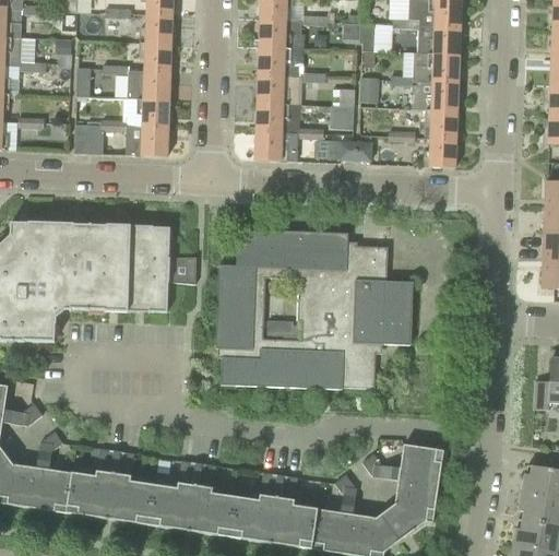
[(0,0),(0,8),(22,10),(22,6),(23,6),(23,0),(0,0)]
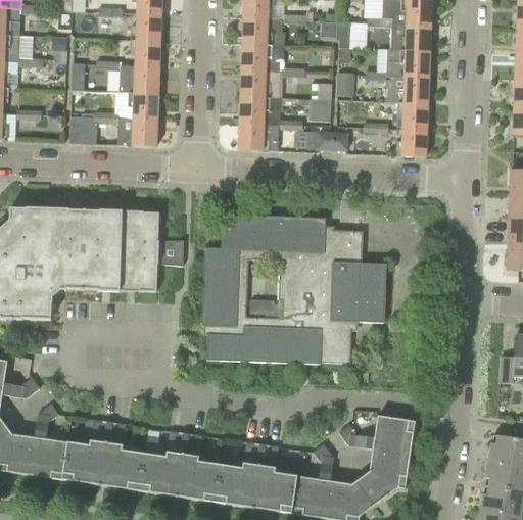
[(60,0),(60,10),(72,11),(72,0),(60,0)]
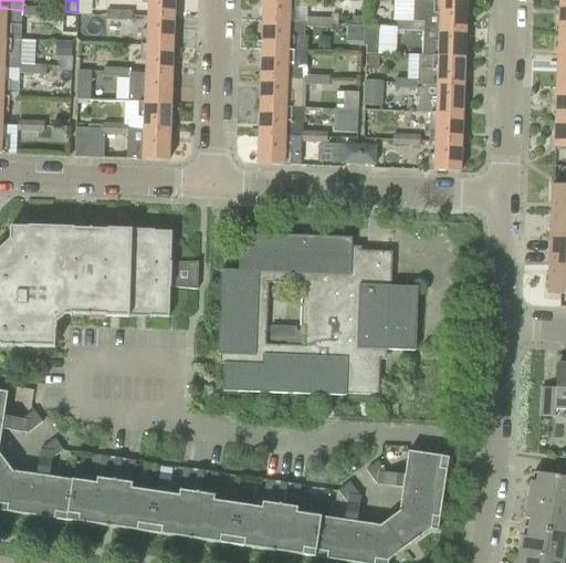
[(143,0),(143,1),(147,1),(146,14),(147,14),(175,16),(175,0),(143,0)]
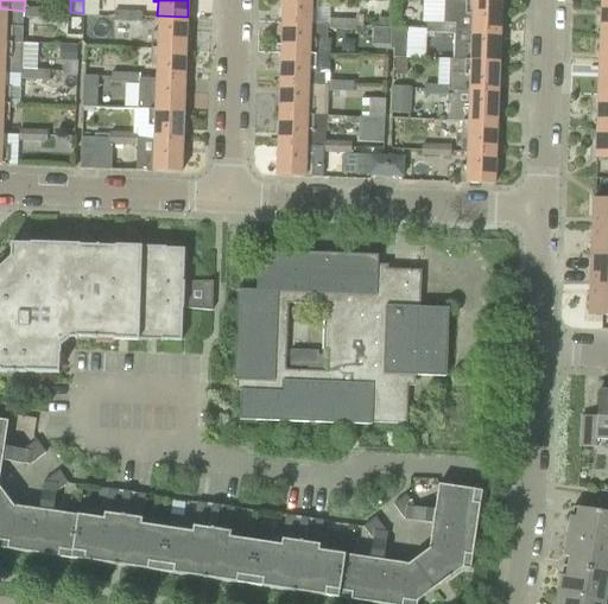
[(283,0),(283,20),(328,21),(328,17),(330,17),(330,0),(283,0)]
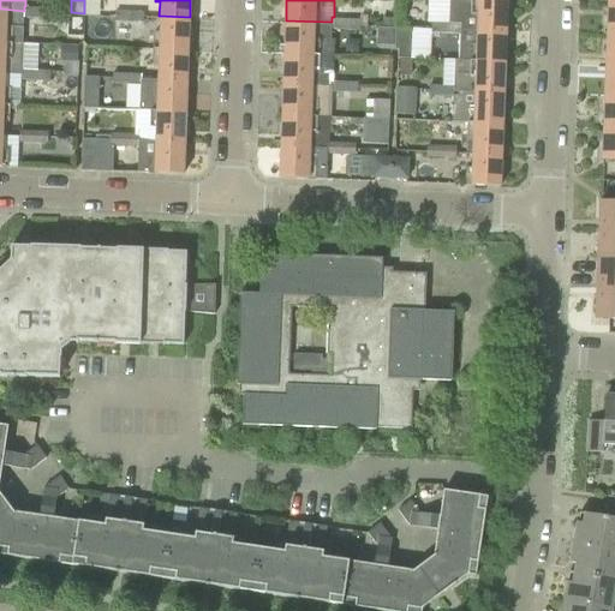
[(451,0),(449,22),(461,22),(460,27),(507,29),(508,0),(451,0)]
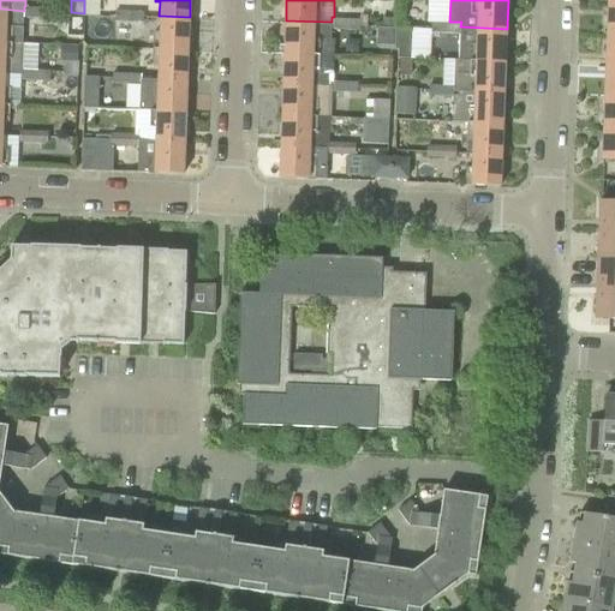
[(39,16),(39,6),(25,6),(24,6),(24,11),(24,16),(25,16),(39,16)]
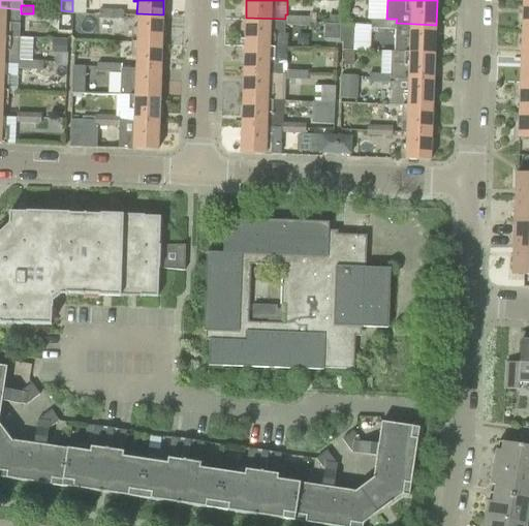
[(33,5),(33,13),(45,14),(45,5),(33,5)]
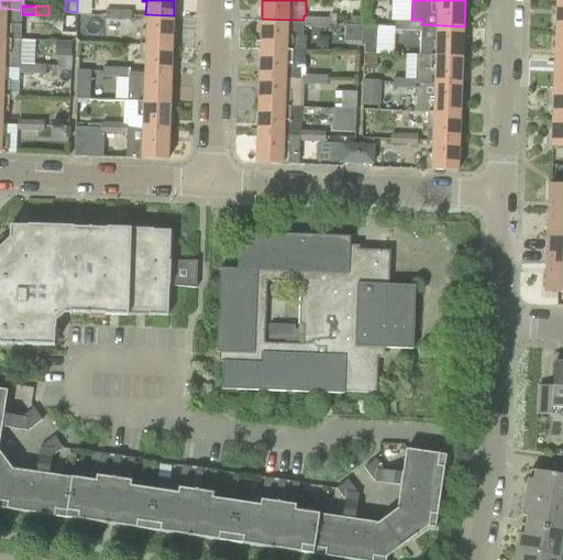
[(0,36),(22,37),(23,14),(22,14),(22,10),(0,8),(0,36)]
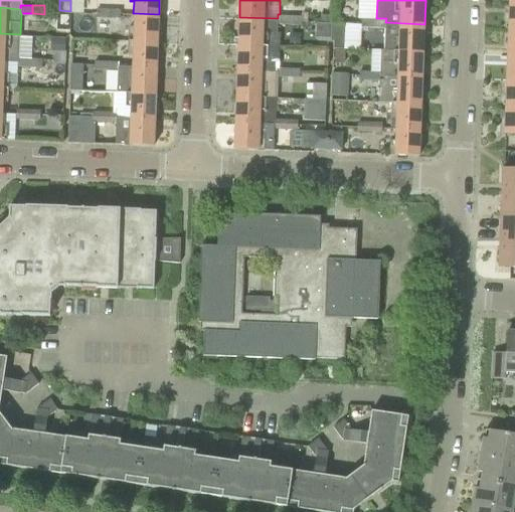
[(108,16),(109,7),(97,7),(97,15),(108,16)]
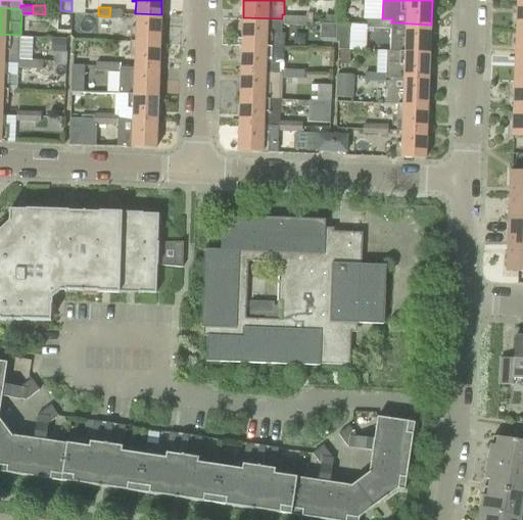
[(123,8),(110,7),(109,16),(122,17),(123,8)]
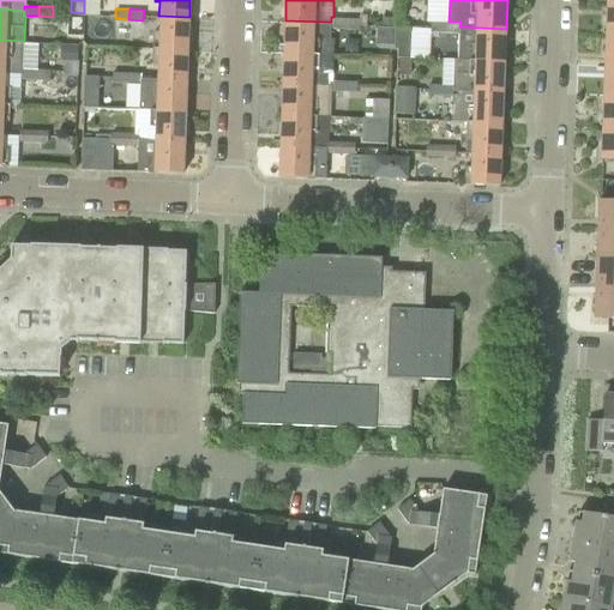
[(154,29),(154,47),(188,48),(190,17),(160,16),(160,30),(154,29)]
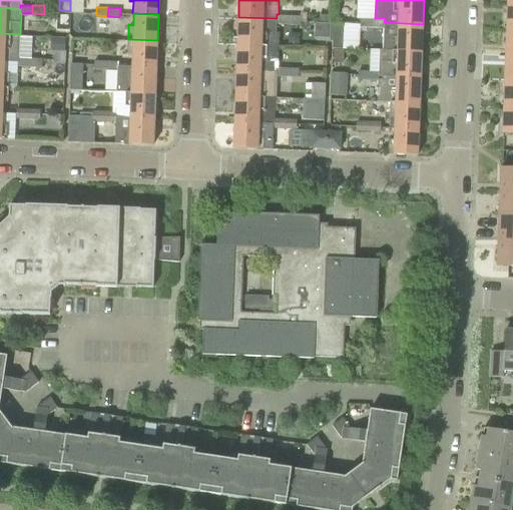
[(267,44),(267,31),(277,31),(277,22),(289,23),(289,15),(279,14),(277,14),(277,18),(238,17),(237,43),(267,44)]
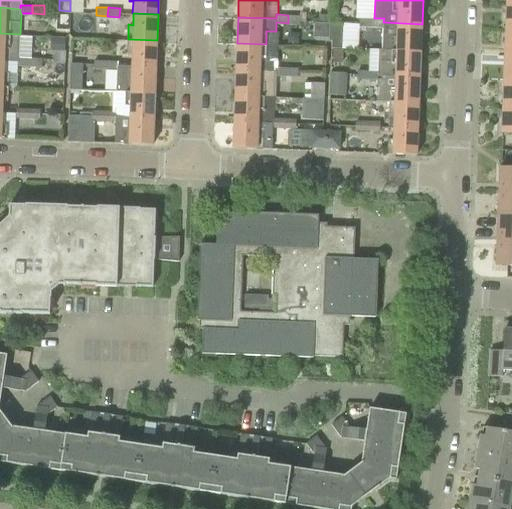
[(300,15),(288,15),(288,23),(300,23),(300,20),(300,15)]
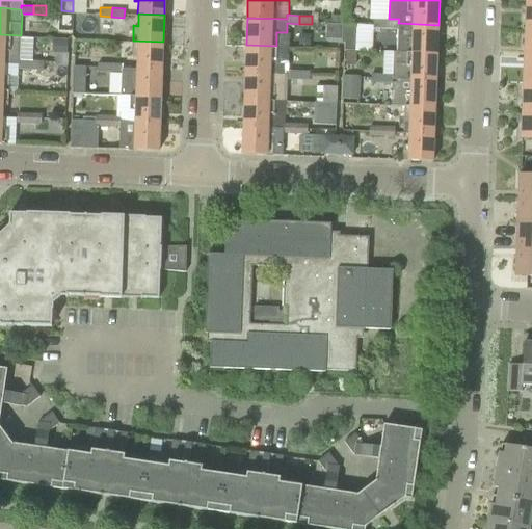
[(386,27),(387,19),(374,18),(373,26),(386,27)]
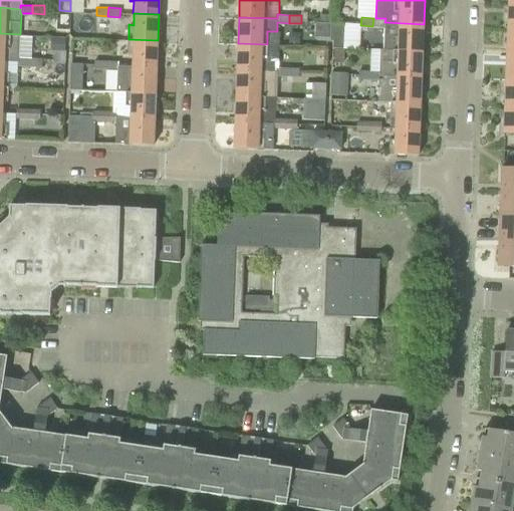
[(383,48),(393,49),(423,50),(424,24),(384,22),(386,18),(375,18),(373,18),(372,26),(384,26),(383,48)]
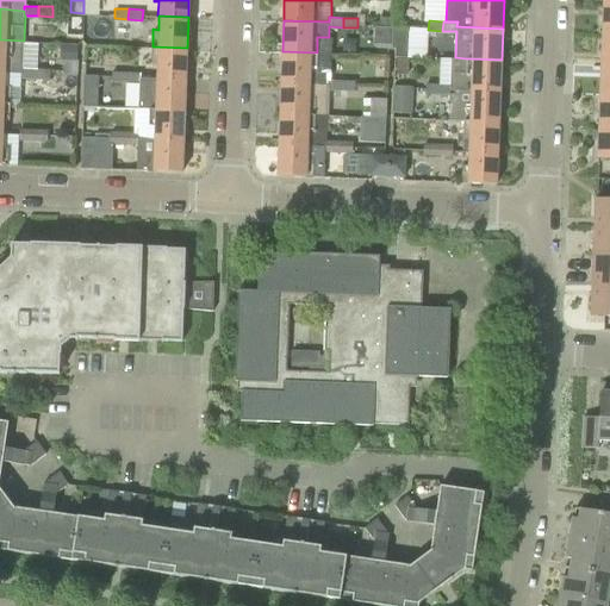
[(392,26),(392,24),(380,24),(380,25),(374,25),(374,42),(392,43),(393,26),(392,26)]
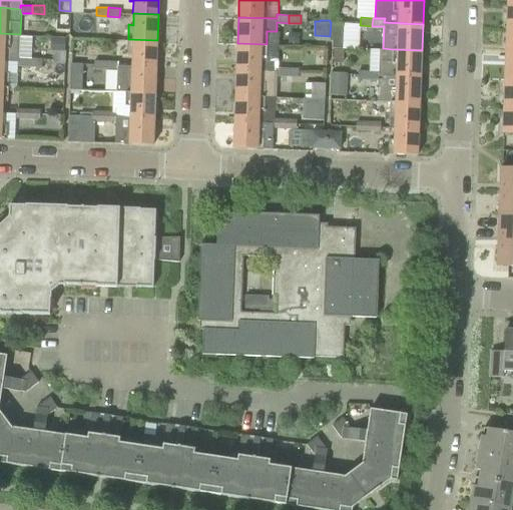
[(344,44),(359,45),(360,21),(345,21),(344,44)]
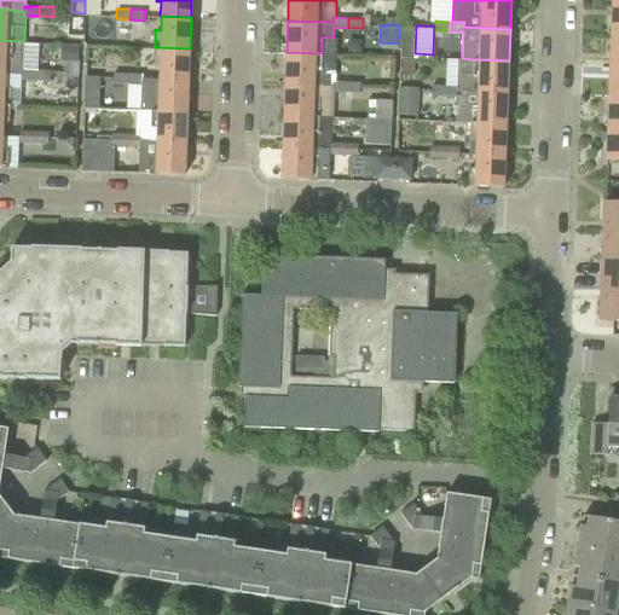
[(399,27),(398,44),(398,47),(401,47),(401,56),(412,57),(414,27),(399,27)]
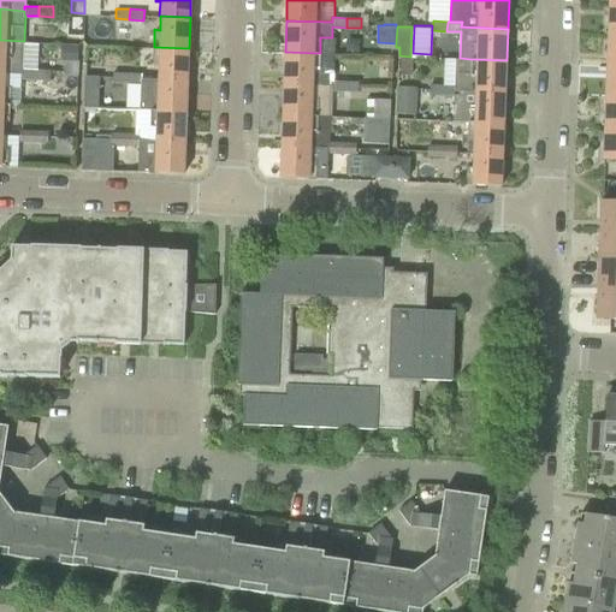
[(10,72),(22,72),(23,72),(23,67),(24,41),(0,40),(0,71),(5,72),(10,72)]
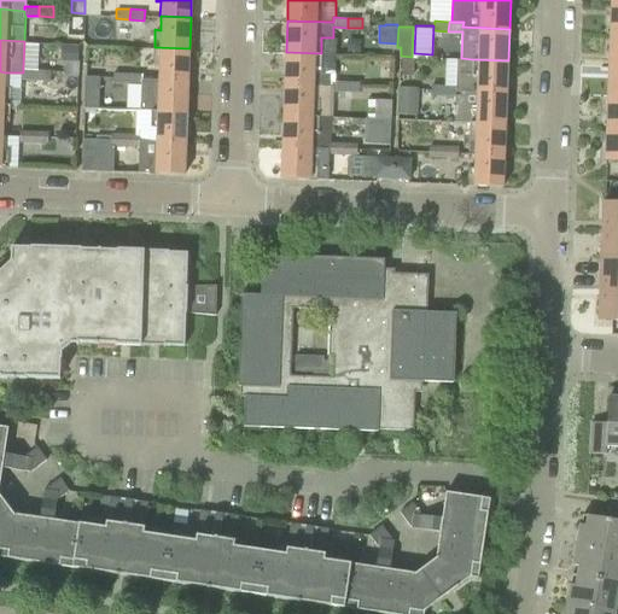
[(79,59),(80,45),(62,44),(60,58),(79,59)]
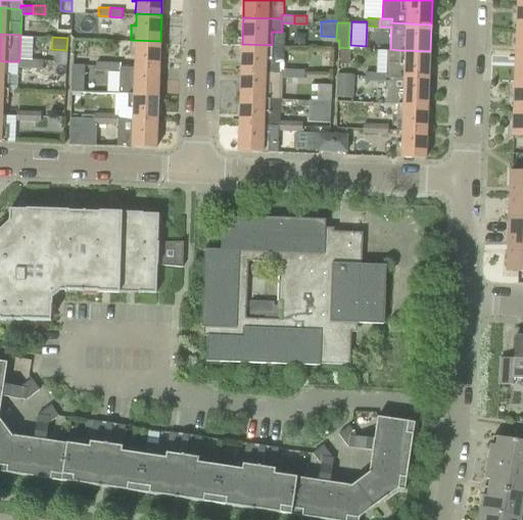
[(131,40),(131,41),(120,40),(119,61),(108,60),(108,68),(120,69),(121,69),(121,65),(159,66),(160,41),(131,40)]
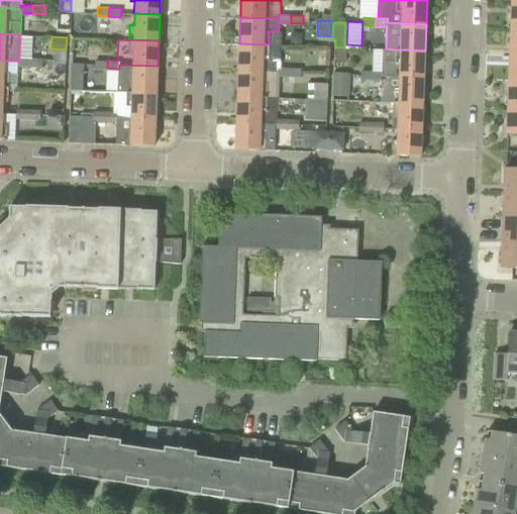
[(238,70),(279,71),(279,66),(280,44),(269,44),(239,43),(238,70)]
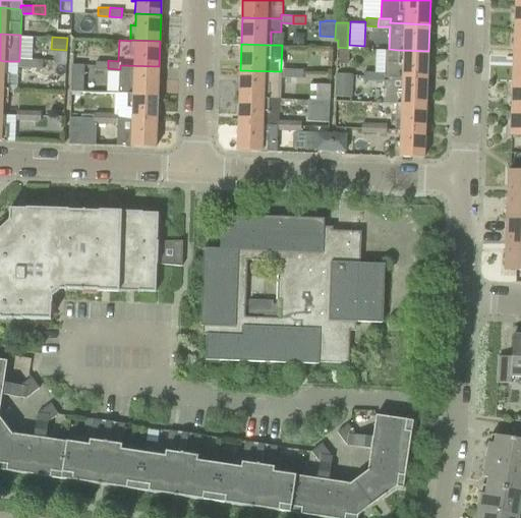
[(348,62),(349,49),(339,49),(338,62),(348,62)]
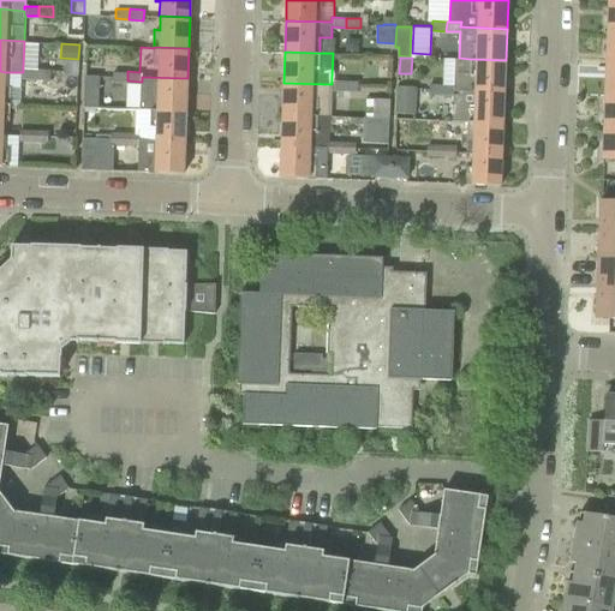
[(506,60),(470,59),(470,89),(505,90),(506,60)]
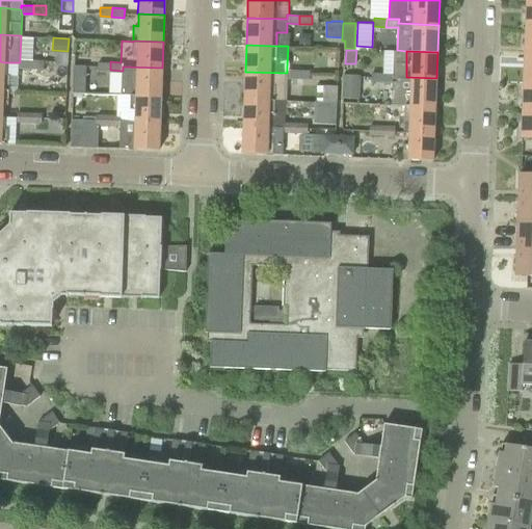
[(531,55),(524,55),(523,82),(531,82),(531,55)]
